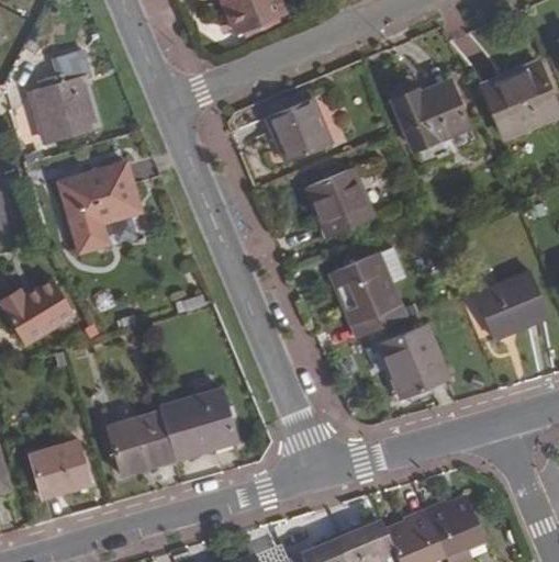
[(281,13),(276,0),(221,0),(235,33),(281,13)]
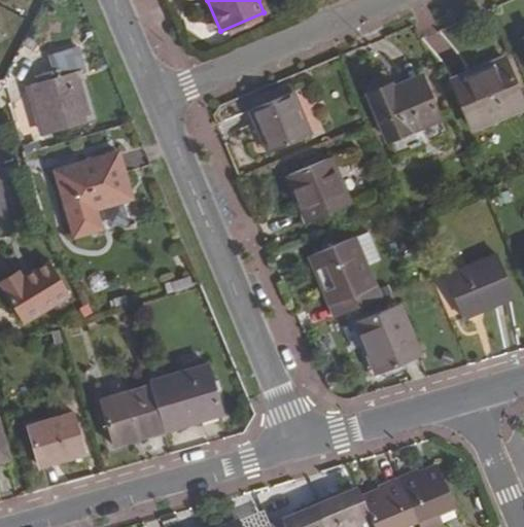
[(60,77),(32,84),(46,135),(96,120),(90,101),(93,100),(88,83),(85,84),(81,70),(88,68),(81,46),(53,56),(60,77)]
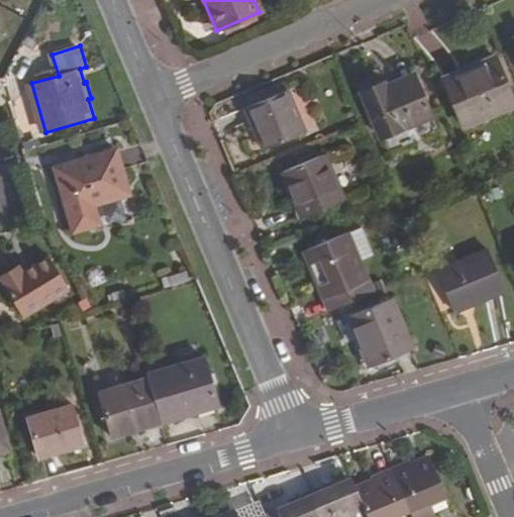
[(512,107),(493,59),(476,66),(478,73),(445,87),(461,128),(512,107)]
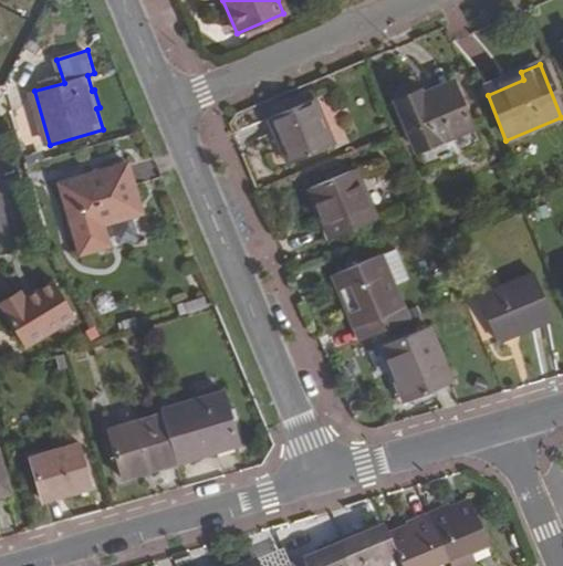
[(521,72),(485,88),(488,95),(523,80),(521,72)]
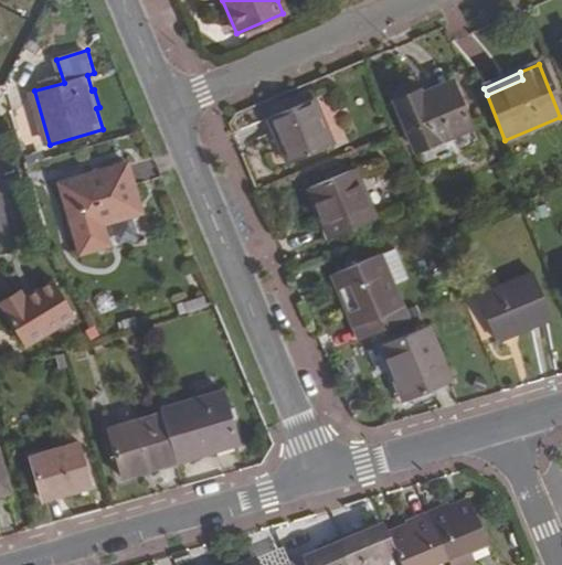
[(417,91),(393,100),(413,150),(469,128),(451,82),(419,95),(417,91)]
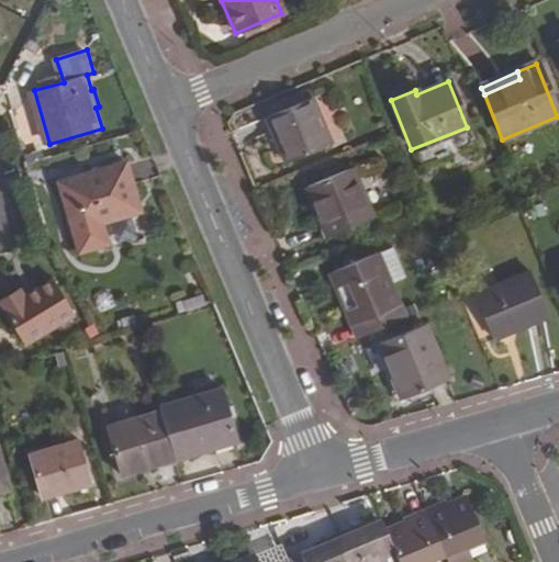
[(328,144),(309,98),(264,115),(283,163),(328,144)]
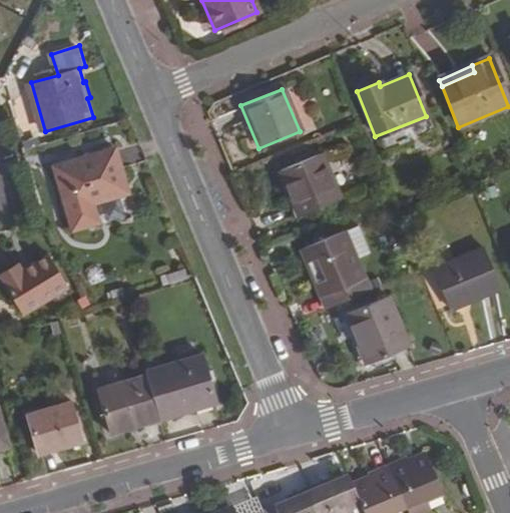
[(80,167),(59,173),(75,229),(101,221),(95,203),(131,192),(118,148),(78,160),(80,167)]
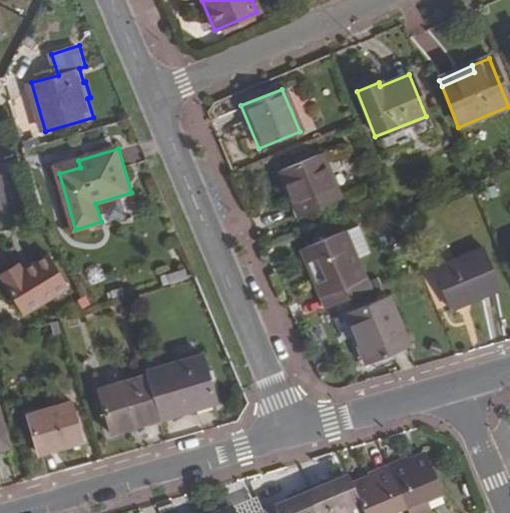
[(337,199),(317,153),(279,170),(297,216),(337,199)]
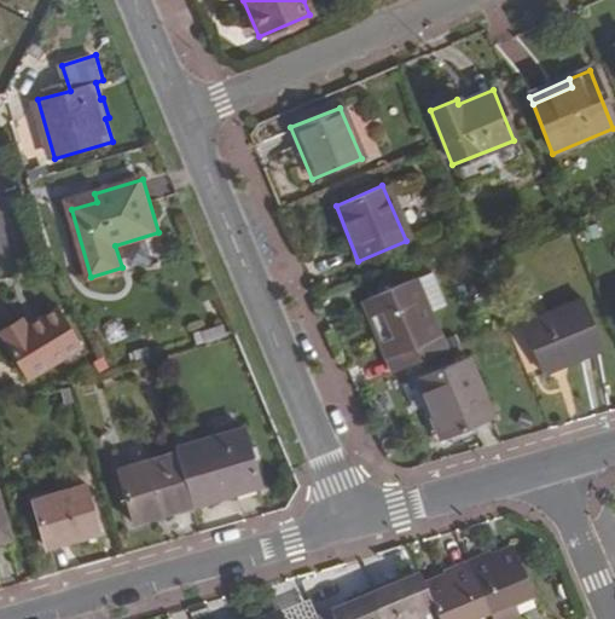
[(68,201),(71,209),(97,202),(94,194),(68,201)]
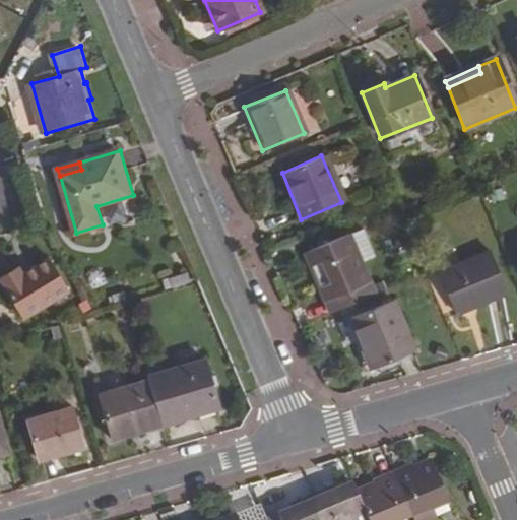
[(346,236),(306,253),(330,313),(371,296),(346,236)]
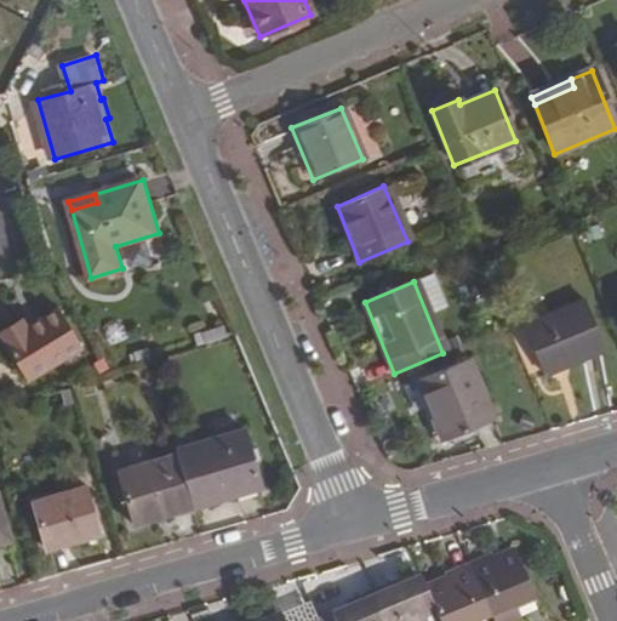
[(604,348),(583,302),(523,326),(542,374),(604,348)]
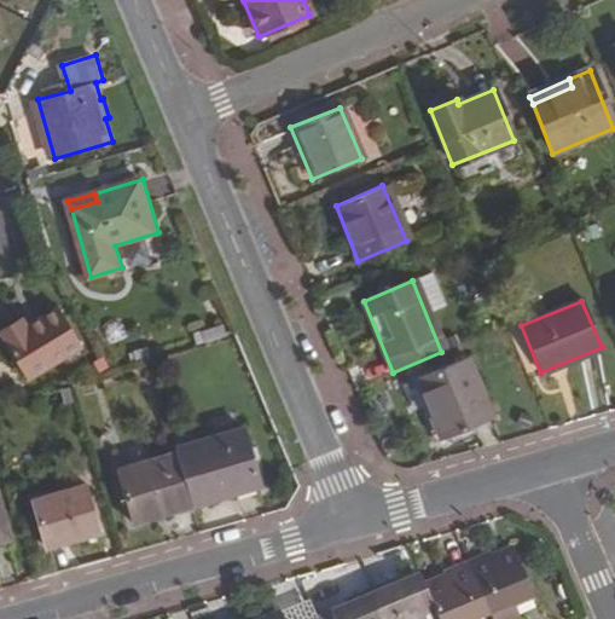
[(25,318),(1,331),(30,380),(86,346),(62,307),(30,325),(25,318)]
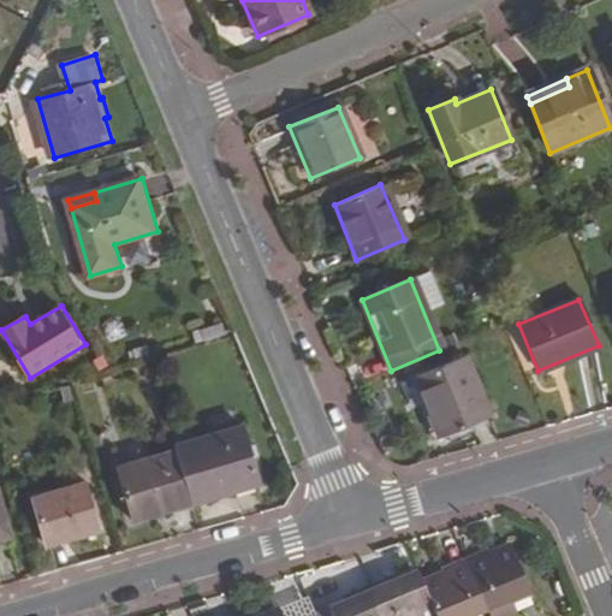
[(486,416),(461,357),(411,377),(437,437),(486,416)]
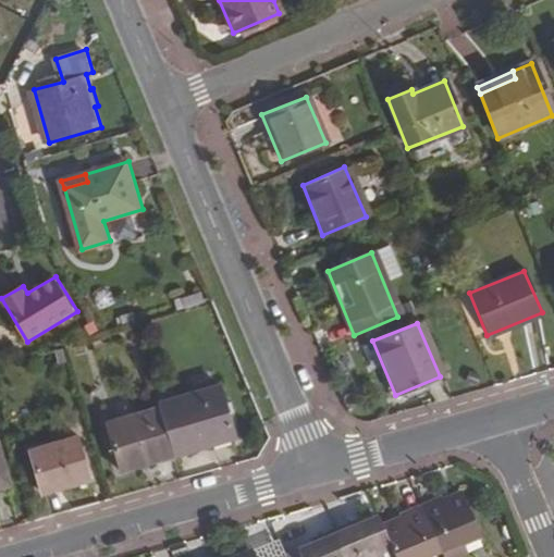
[(223,383),(161,403),(163,407),(177,456),(239,436),(223,383)]
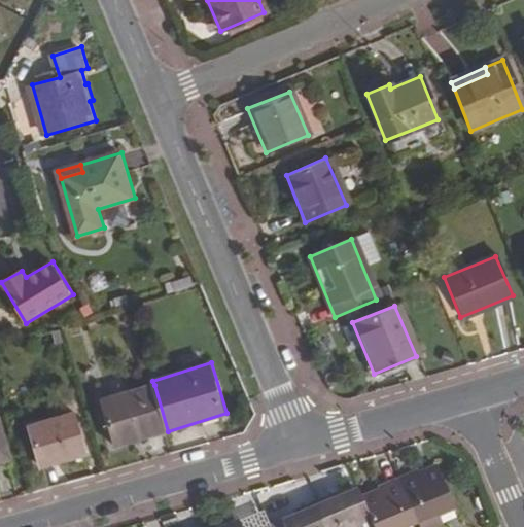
[(168,431),(154,385),(102,399),(115,446),(168,431)]
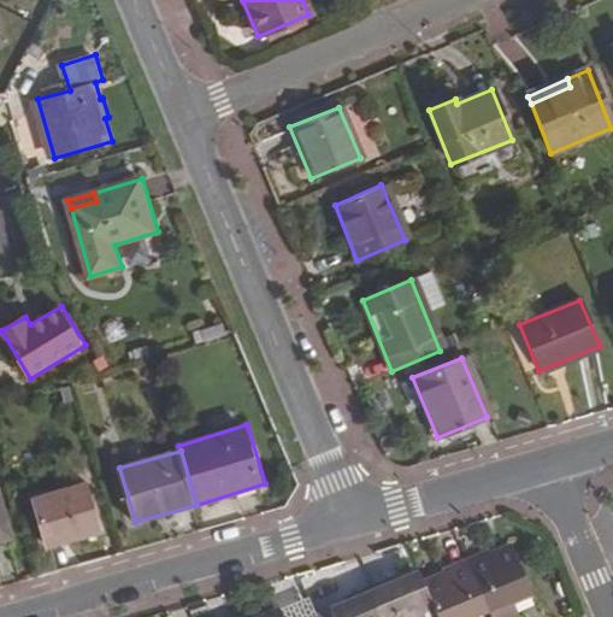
[(89,483),(37,499),(51,546),(104,532),(89,483)]
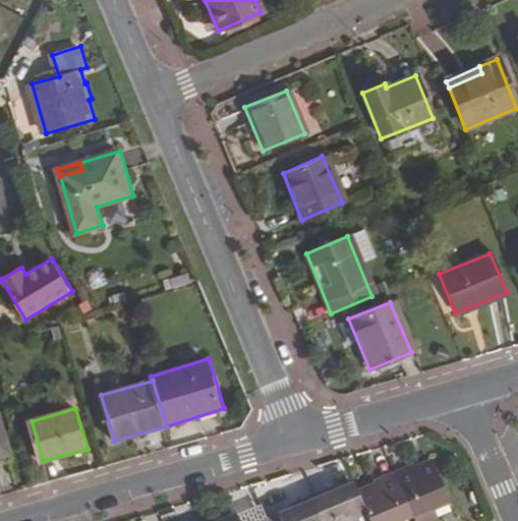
[(0,415),(0,456),(11,454),(0,415)]
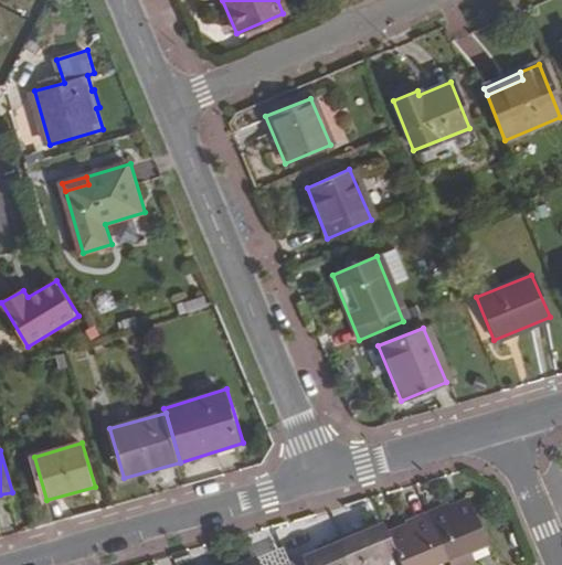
[(451,562),(491,544),(473,501),(452,510),(449,504),(431,512),(451,562)]
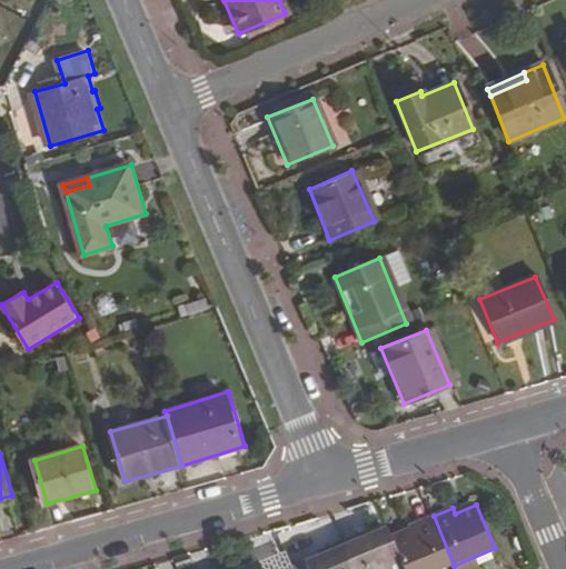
[(445,568),(454,566),(434,516),(411,525),(414,529),(395,538),(407,568),(445,568)]
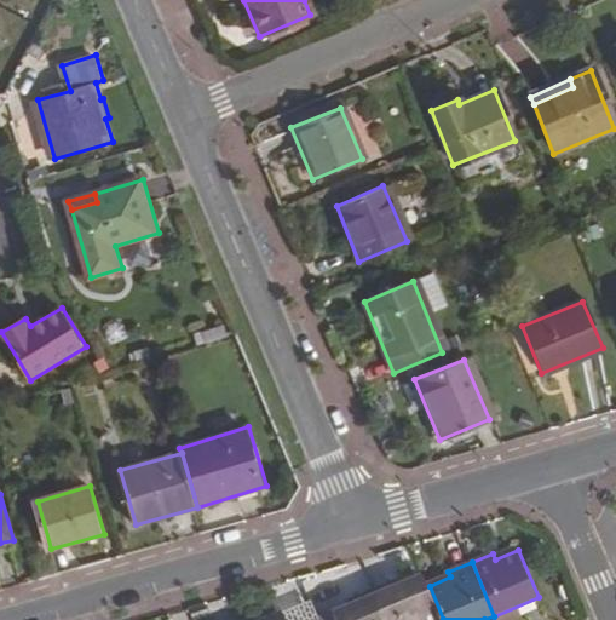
[(390,619),(443,619),(430,586),(425,575),(409,583),(403,585),(401,579),(378,589),(390,619)]
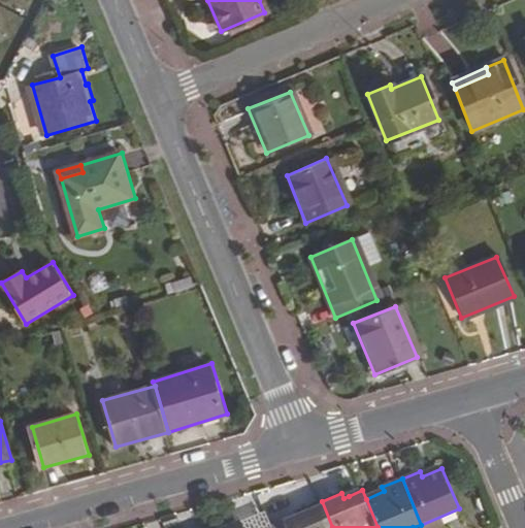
[(287,527),(332,527),(322,501),(302,509),(304,515),(299,517),(285,523),(287,527)]
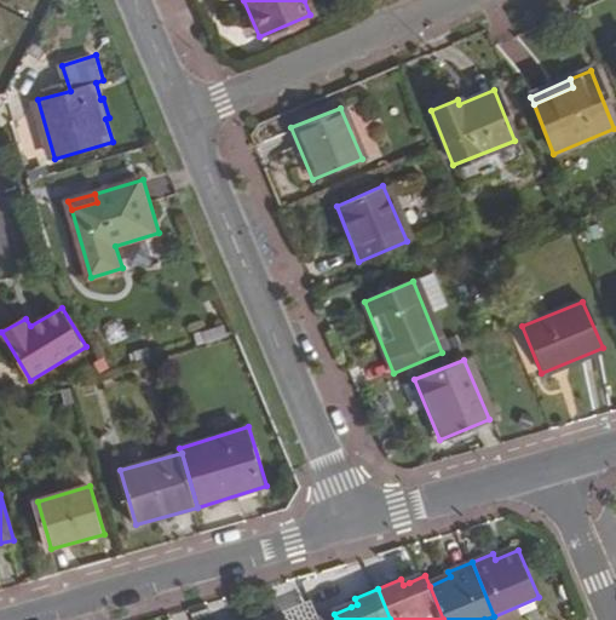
[(318,619),(310,601),(282,613),(285,619),(318,619)]
